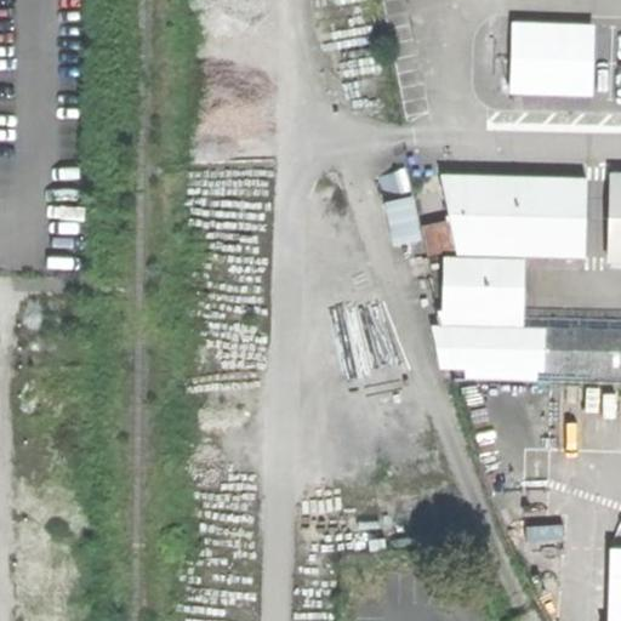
[(510,90),(587,92),(588,61),(590,23),(512,21),(510,90)]
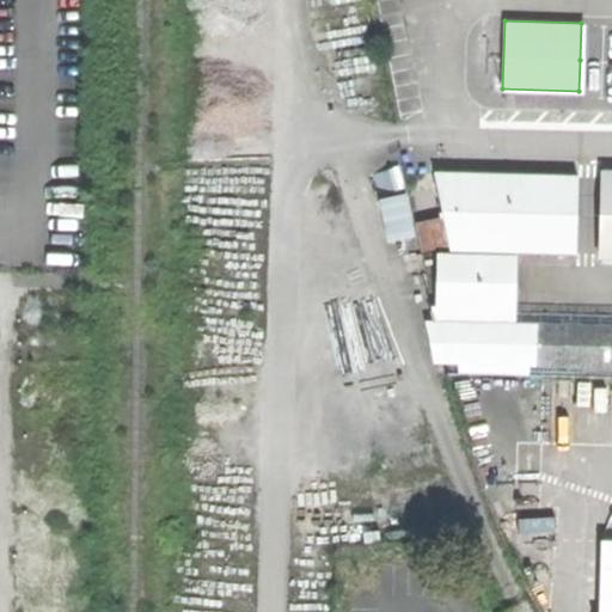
[(611,172),(598,172),(595,256),(611,256),(611,172)]
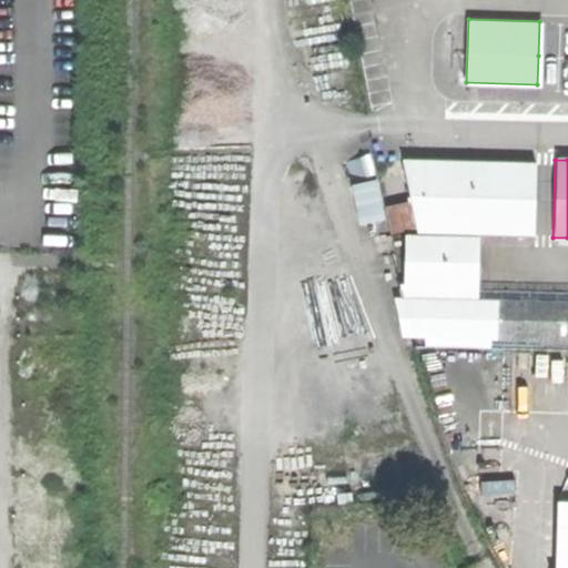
[(399,161),(398,229),(404,229),(473,231),(529,233),(530,164),(399,161)]
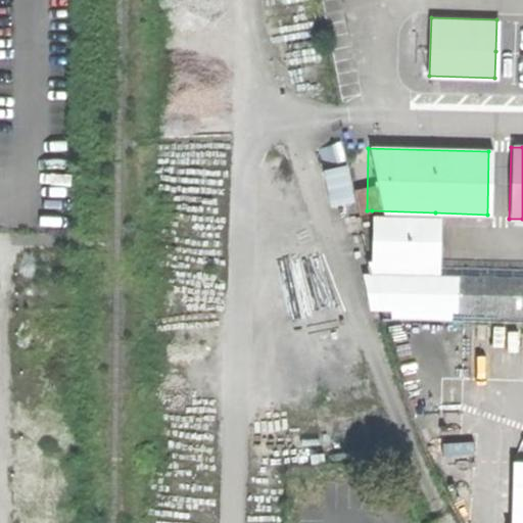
[(372,210),(371,220),(435,222),(435,212),(372,210)]
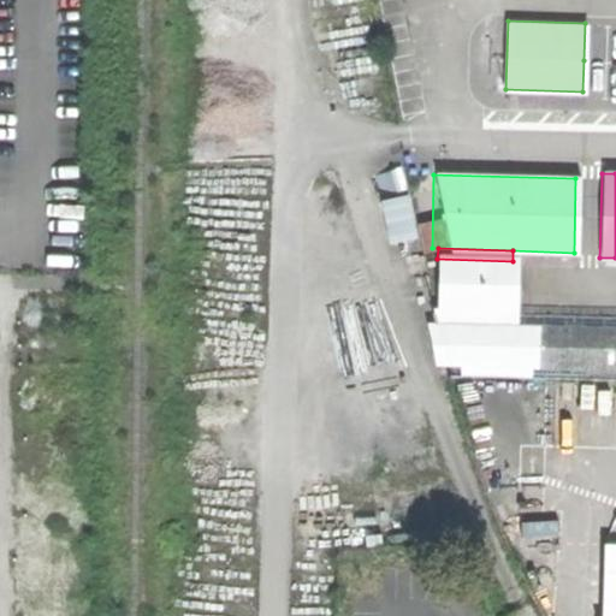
[(463,362),(615,365),(615,335),(513,333),(514,315),(514,309),(511,309),(513,261),(437,259),(437,308),(431,309),(443,362),(463,362)]
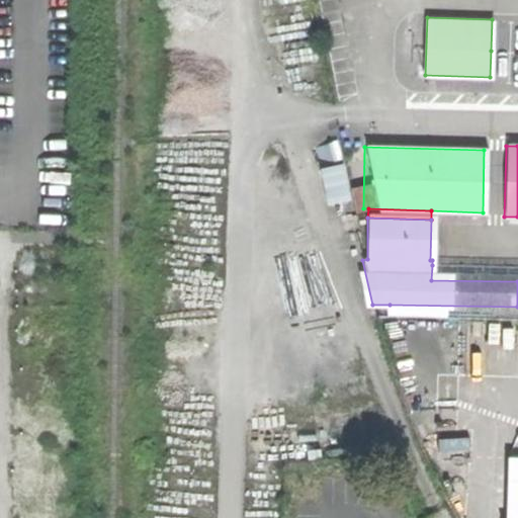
[(517,266),(432,265),(431,280),(517,281),(517,266)]
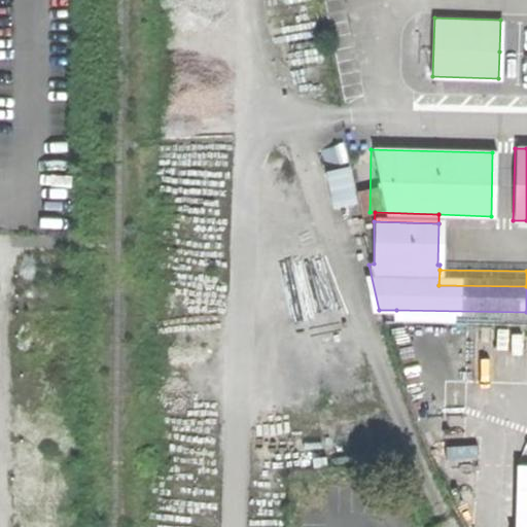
[(398,322),(396,310),(379,310),(383,322),(398,322)]
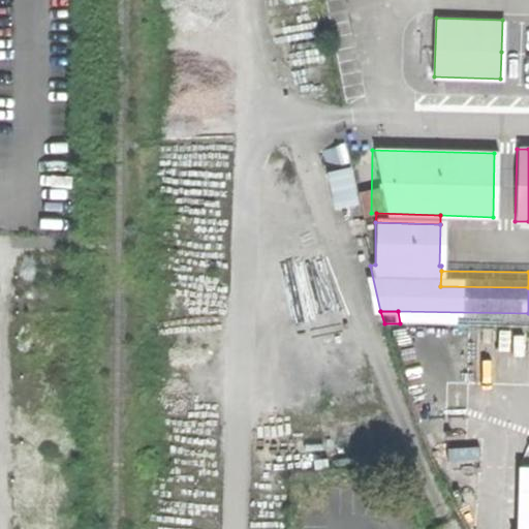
[(508,528),(528,528),(528,506),(509,506),(508,528)]
